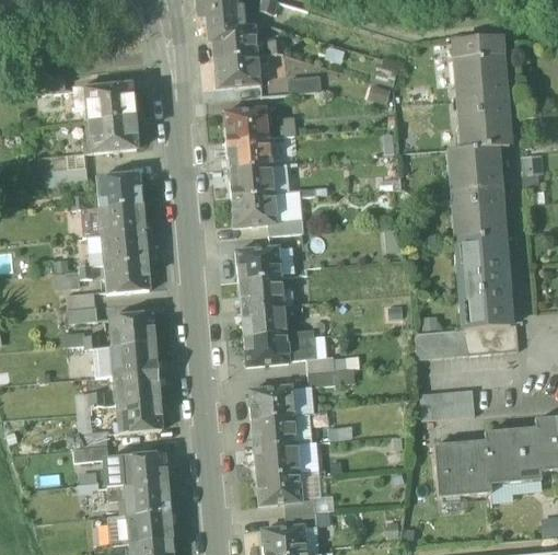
[(197,0),(199,18),(207,16),(208,29),(245,25),(243,7),(237,7),(236,0),(197,0)]
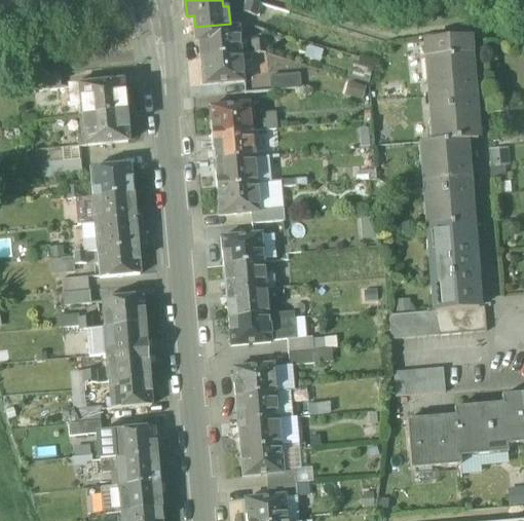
[(248,0),(246,8),(258,11),(261,0),(248,0)]
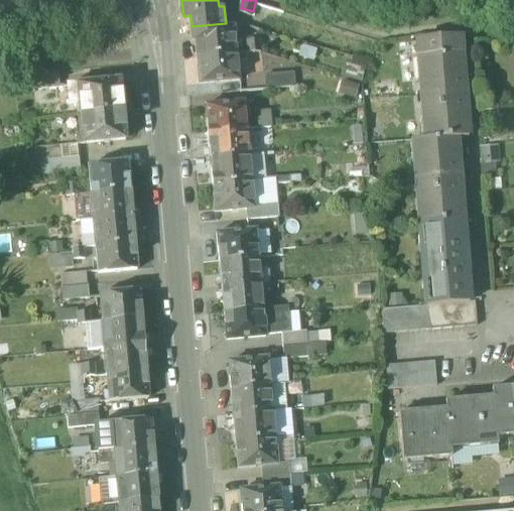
[(226,23),(191,26),(194,39),(198,39),(199,52),(238,49),(235,22),(226,23)]
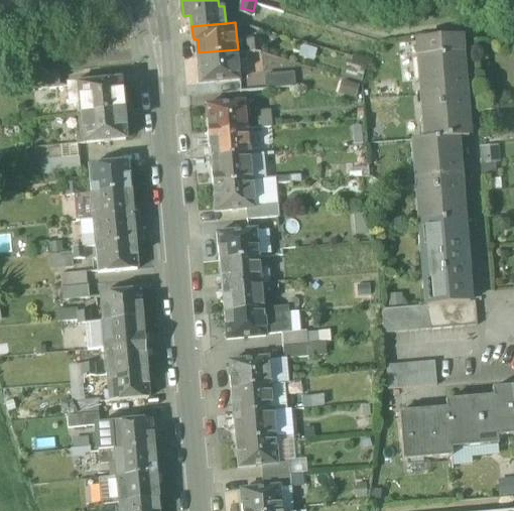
[(422,34),(424,53),(464,50),(462,31),(448,30),(422,34)]
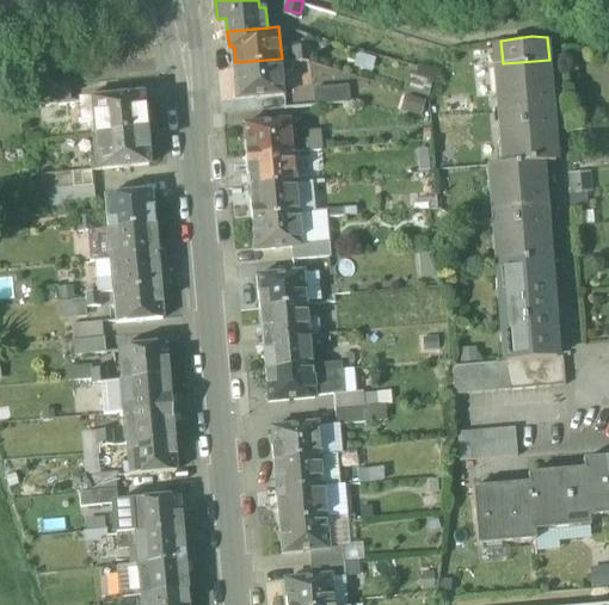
[(309,42),(295,43),(296,57),(311,56),(309,42)]
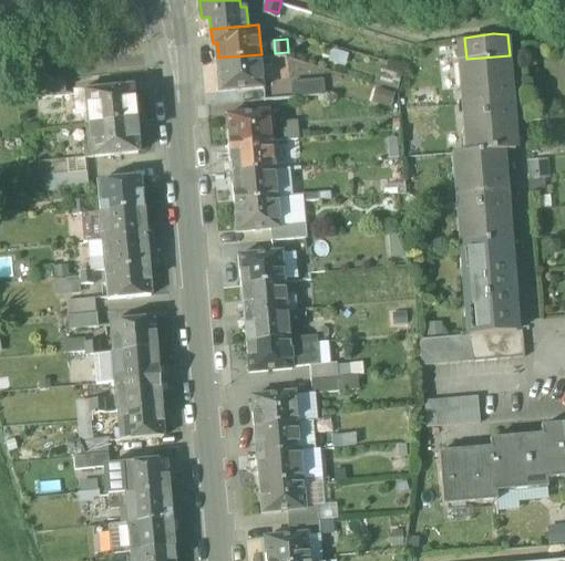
[(275,53),(262,54),(262,62),(276,61),(275,53)]
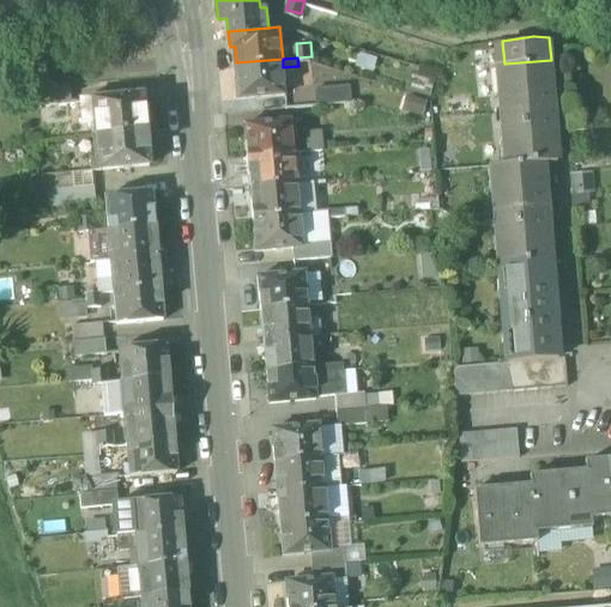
[(283,59),(236,62),(239,95),(285,91),(283,67),(283,59)]
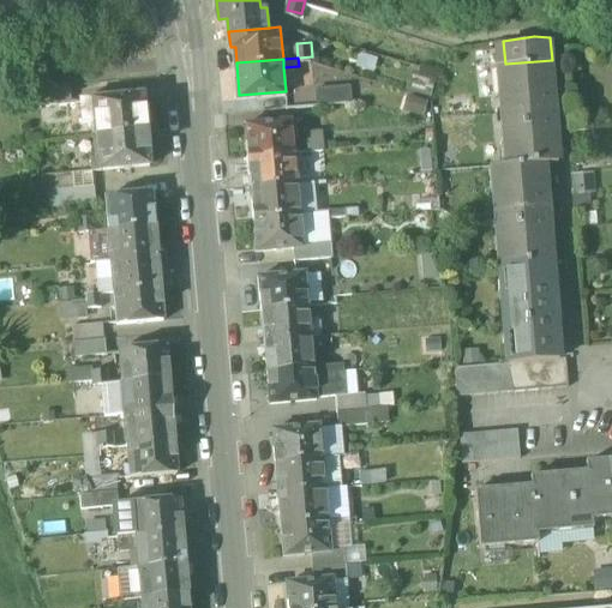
[(552,60),(505,64),(508,90),(504,91),(508,136),(511,136),(513,162),(546,160),(559,158),(552,60)]
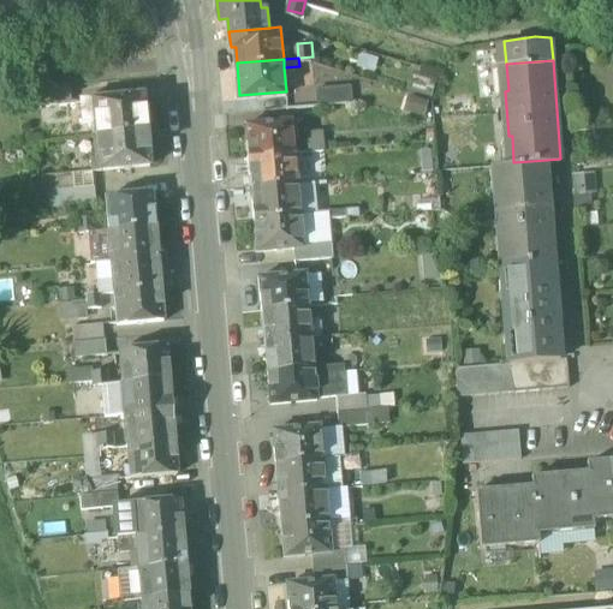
[(69,81),(41,89),(43,103),(75,100),(69,81)]
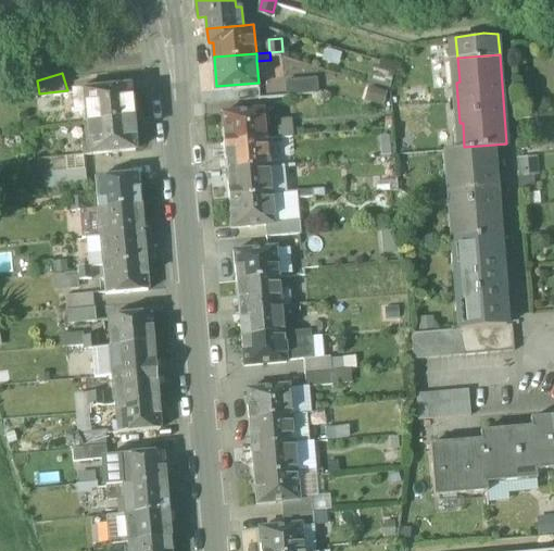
[(317,74),(289,76),(291,91),(319,89),(317,74)]
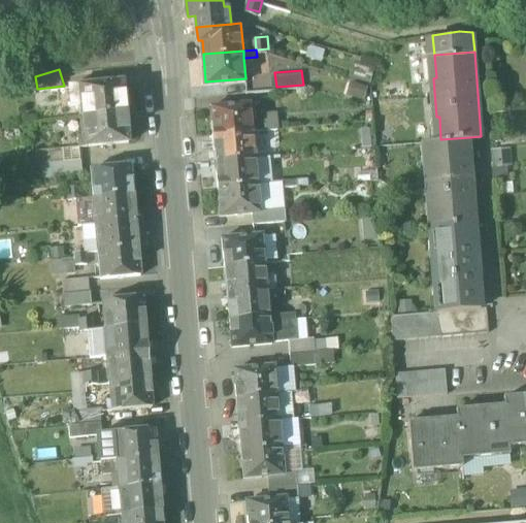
[(124,78),(71,85),(73,103),(80,102),(81,111),(84,111),(85,113),(127,108),(124,78)]
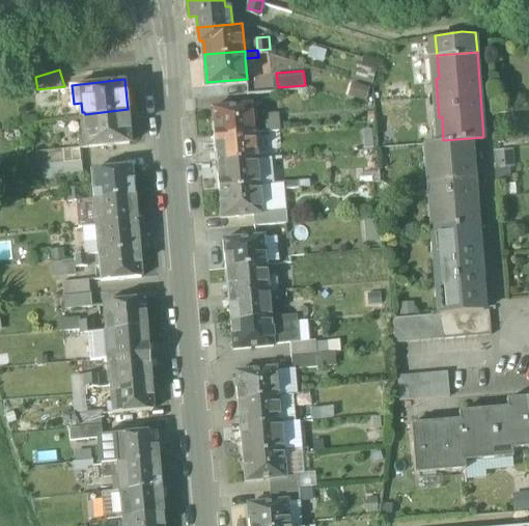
[(253,101),(213,105),(216,133),(256,129),(253,101)]
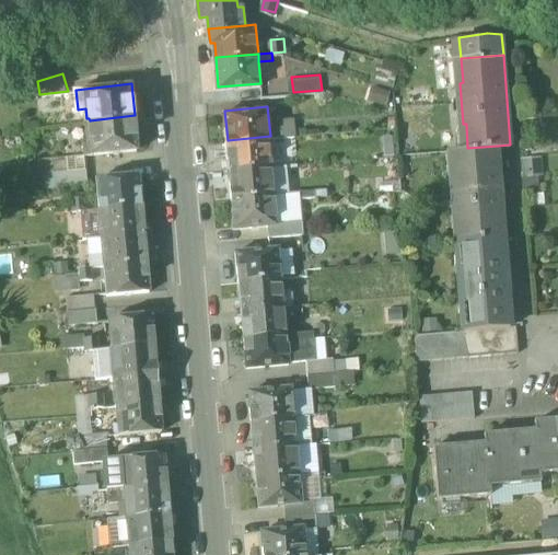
[(135,115),(90,120),(92,141),(86,142),(86,147),(85,147),(86,152),(138,147),(135,115)]
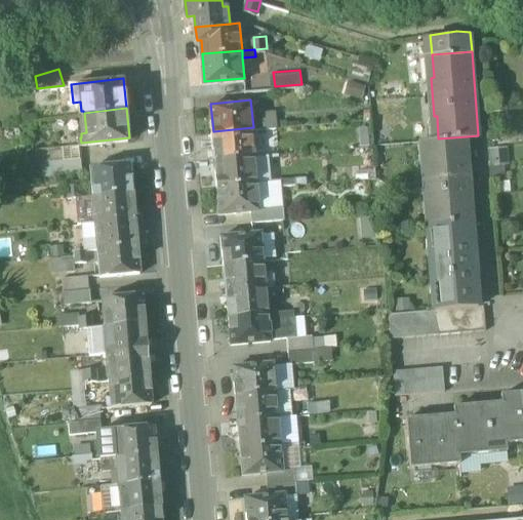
[(276,113),(265,114),(266,126),(277,125),(276,113)]
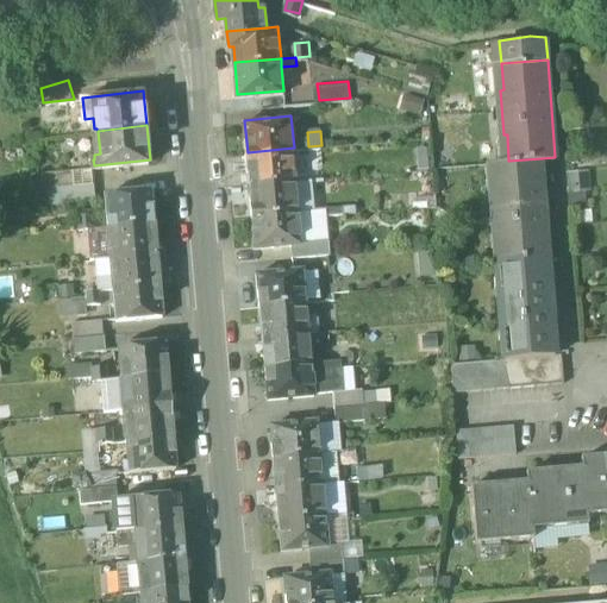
[(294,148),(248,152),(250,182),(296,178),(294,148)]
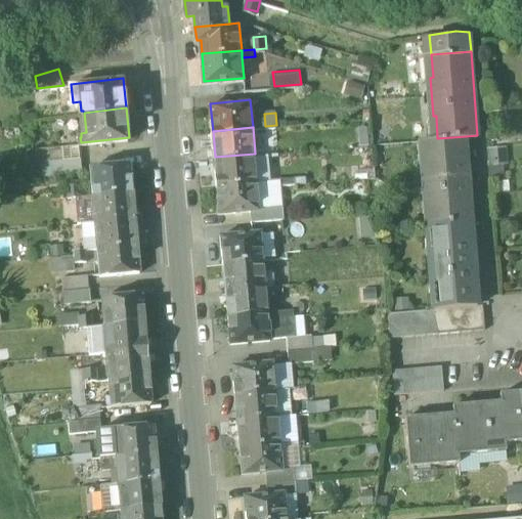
[(437,138),(426,139),(427,163),(424,163),(427,201),(431,201),(432,222),(472,219),(466,136),(437,138)]
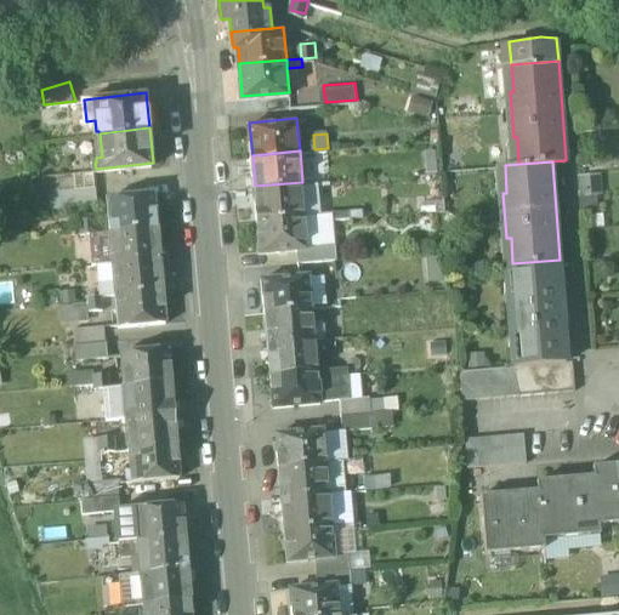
[(71,172),(49,175),(50,188),(73,186),(71,172)]
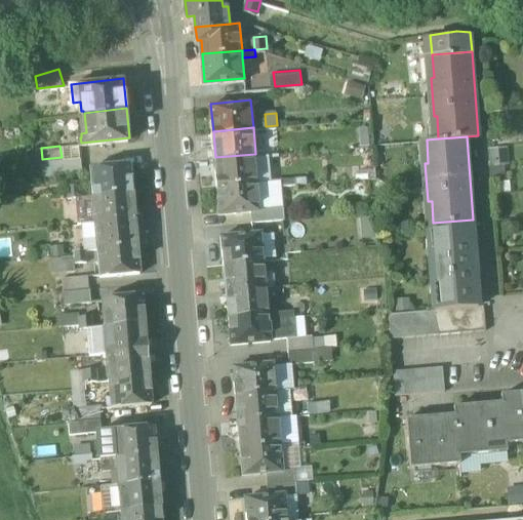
[(41,148),(28,151),(29,160),(42,159),(41,148)]
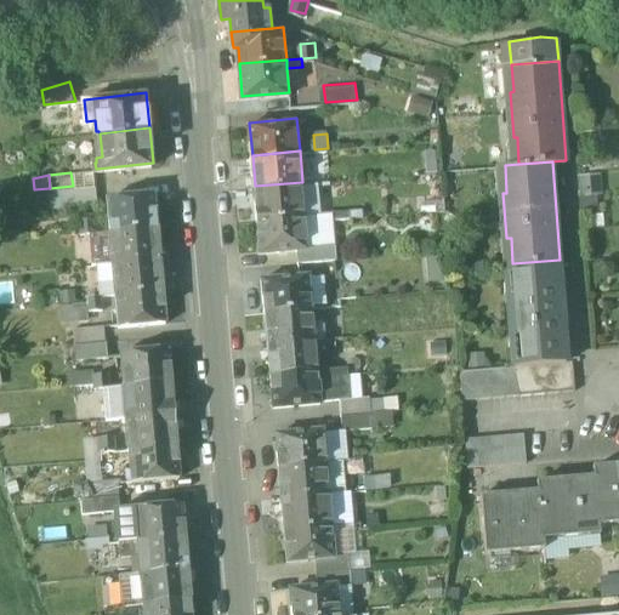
[(33,178),(6,181),(6,192),(34,189),(33,178)]
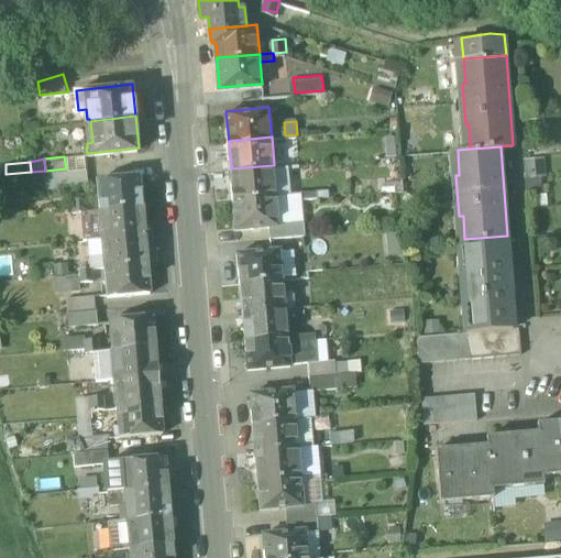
[(274,165),(231,168),(233,197),(276,194),(274,165)]
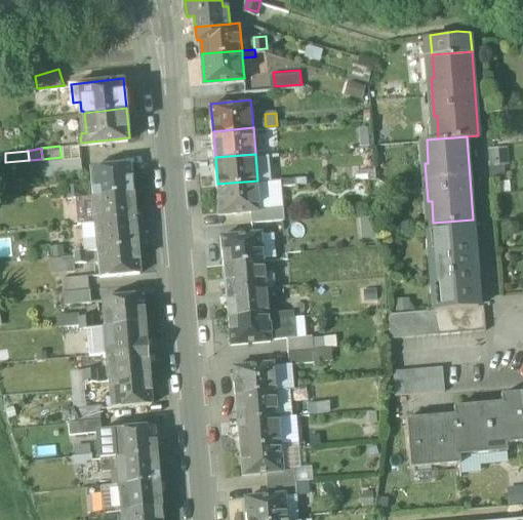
[(83,156),(62,158),(63,170),(84,168),(83,156)]
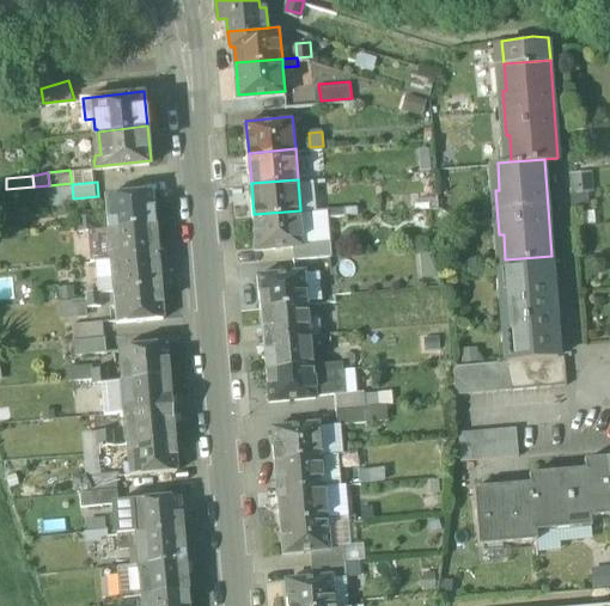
[(72,184),(49,185),(50,201),(73,199),(72,184)]
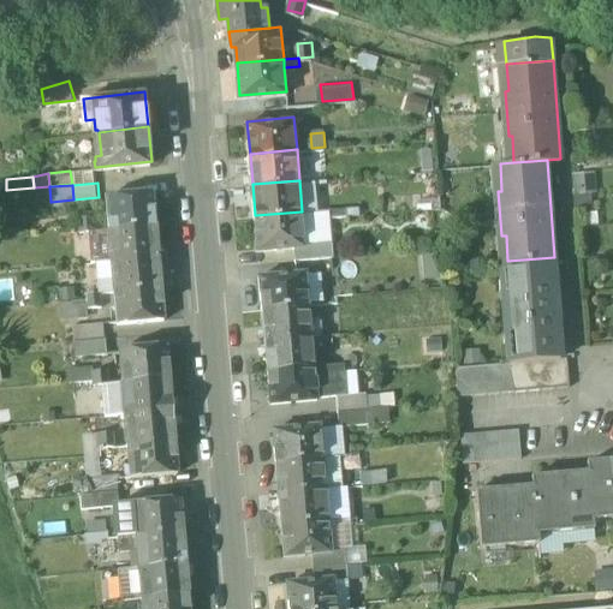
[(154,190),(108,193),(111,226),(158,222),(154,190)]
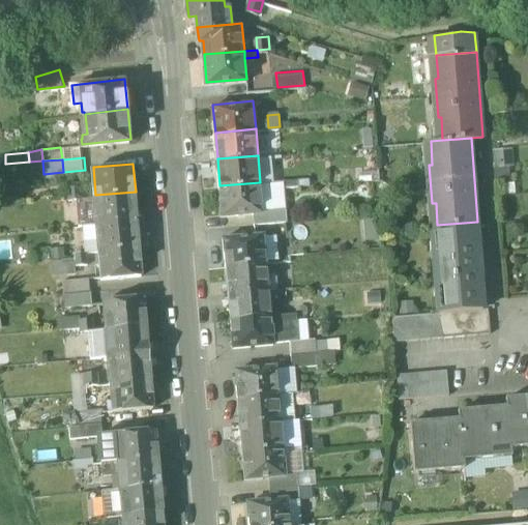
[(260,182),(220,185),(223,213),(255,210),(263,209),(263,207),(260,182)]
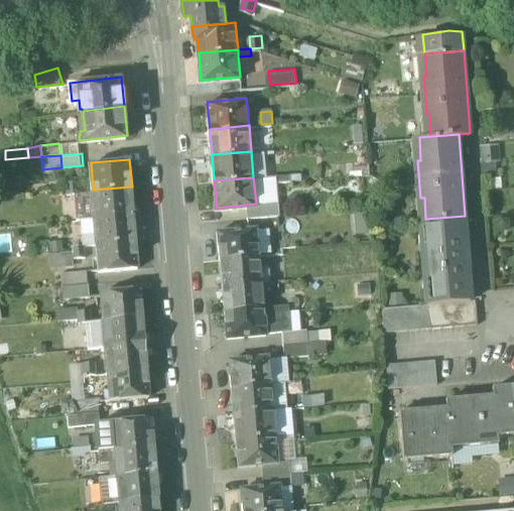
[(80,179),(68,180),(69,193),(81,190),(80,179)]
